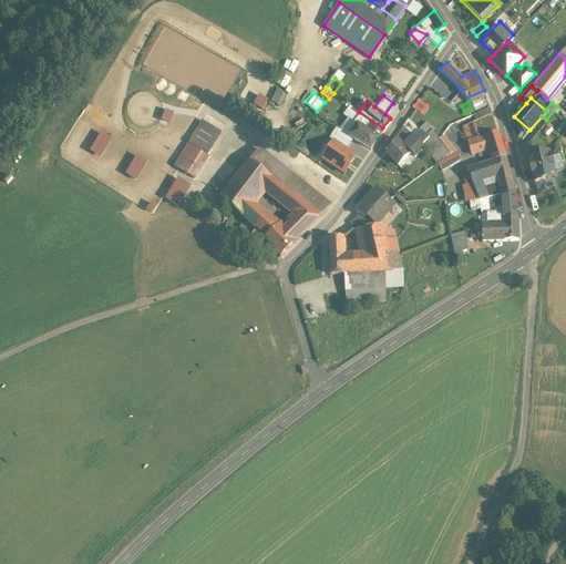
[(354,108),(347,116),(353,120),(359,112),(359,111),(354,108)]
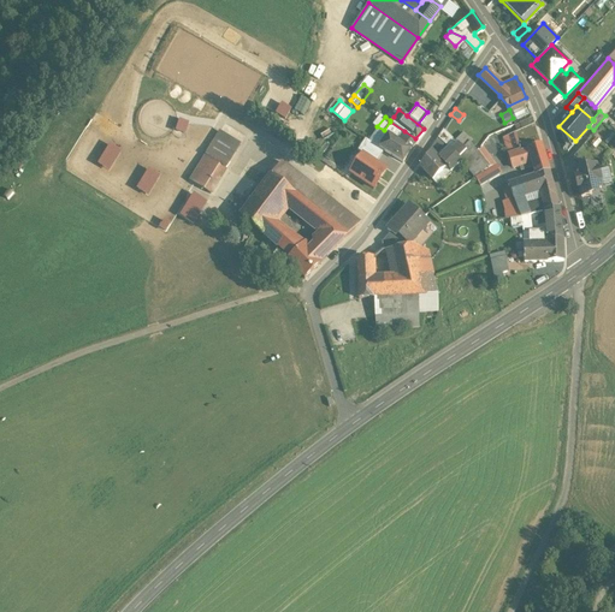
[(175,129),(184,131),(188,122),(178,118),(175,129)]
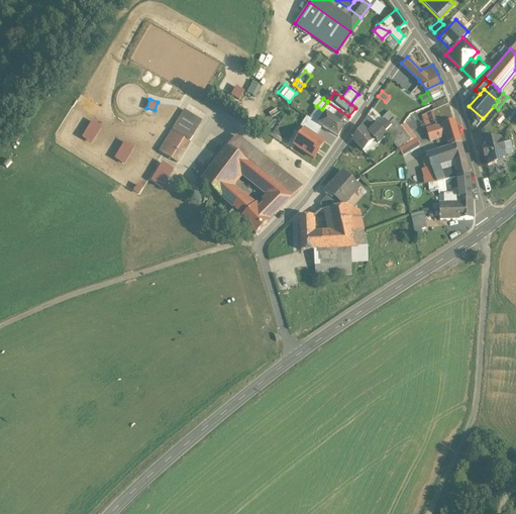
[(339,110),(327,102),(322,109),(324,111),(334,117),(339,110)]
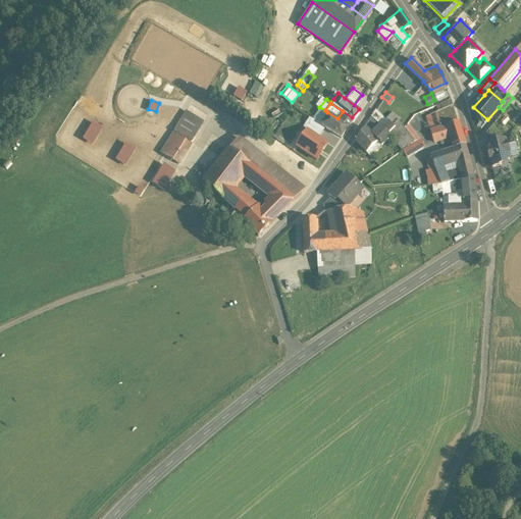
[(430,128),(457,121),(452,103),(426,114),(430,128)]
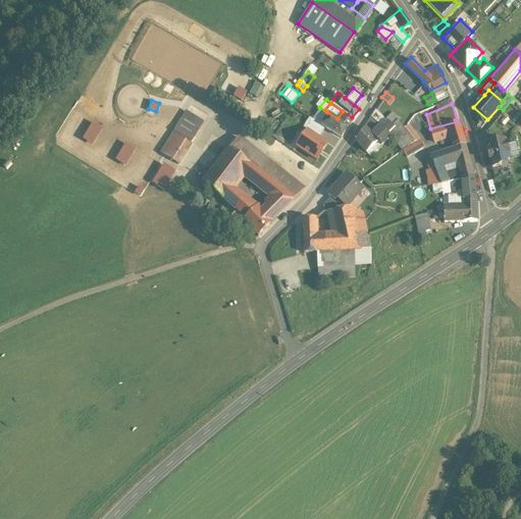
[(383,116),(374,107),(370,114),(378,121),(383,116)]
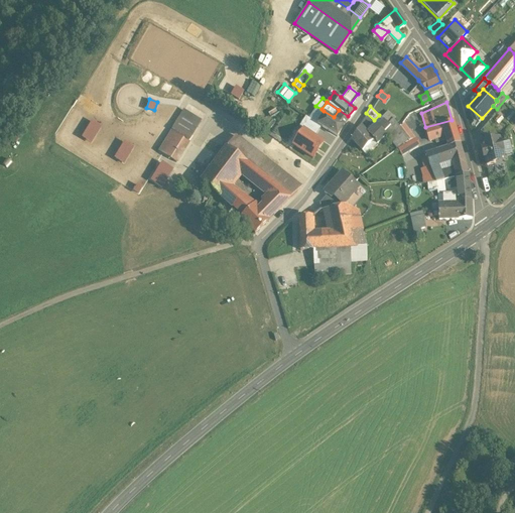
[(200,120),(182,109),(171,128),(182,136),(187,139),(191,134),(200,120)]
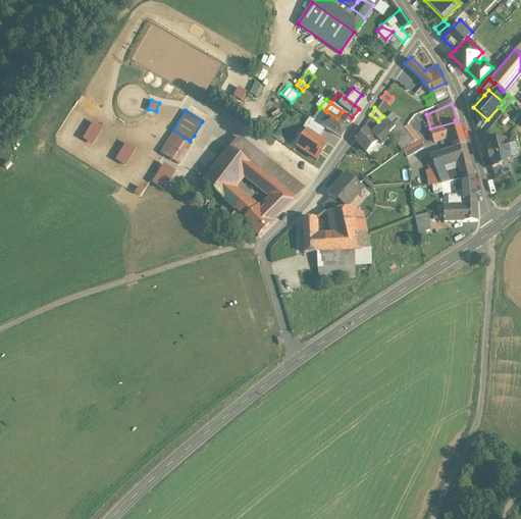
[(343,111),(337,118),(327,112),(320,123),(324,125),(340,136),(347,124),(352,117),(343,111)]
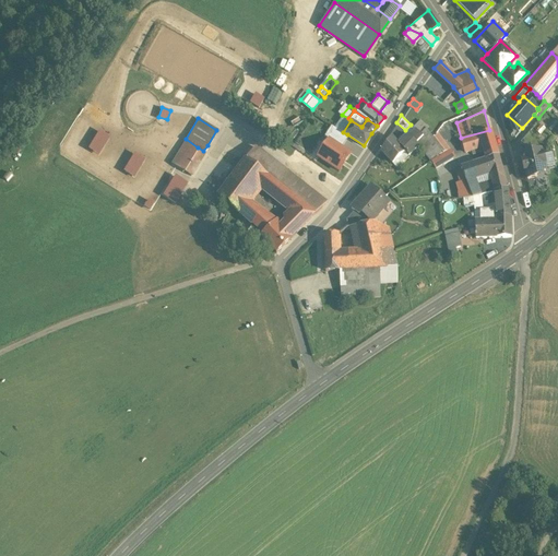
[(425,126),(418,119),(412,126),(415,129),(419,132),(425,127),(425,126)]
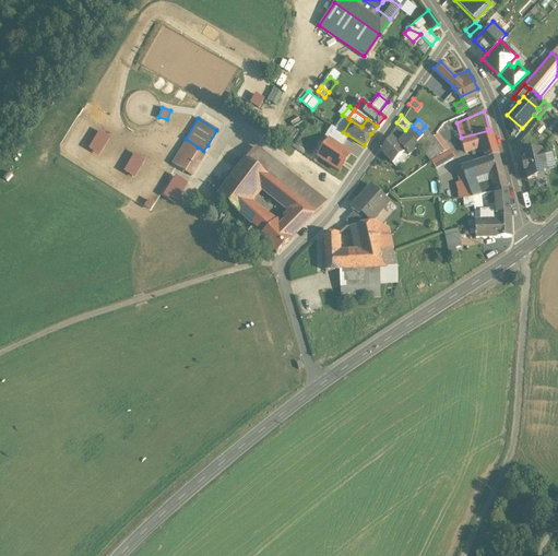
[(396,122),(389,133),(390,134),(394,139),(404,130),(405,130),(396,122)]
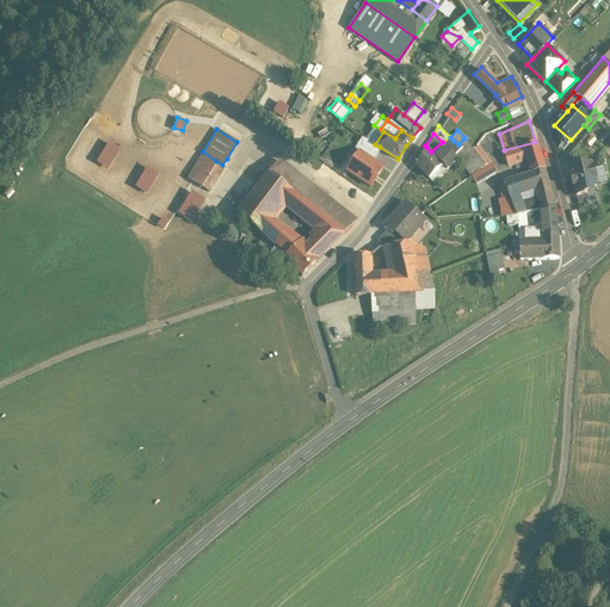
[(371,160),(380,147),(375,144),(362,136),(353,148),(358,152),(371,160)]
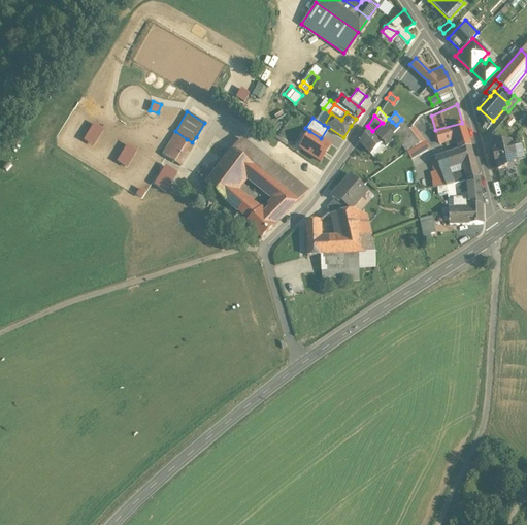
[(389,119),(388,118),(383,123),(382,123),(384,126),(386,128),(392,122),(389,119)]
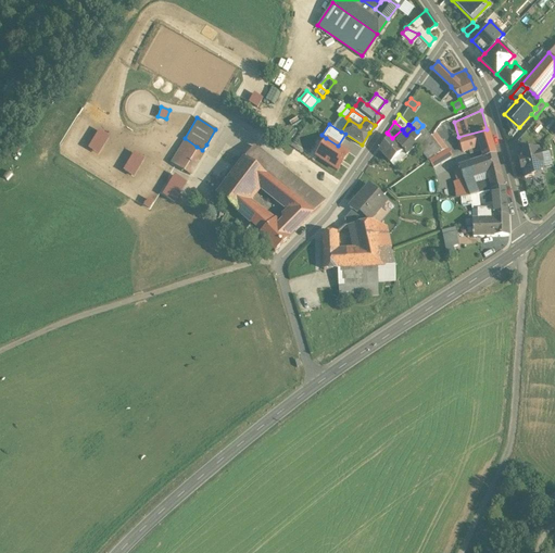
[(436,142),(423,126),(417,132),(419,134),(430,147),(434,143),(436,142)]
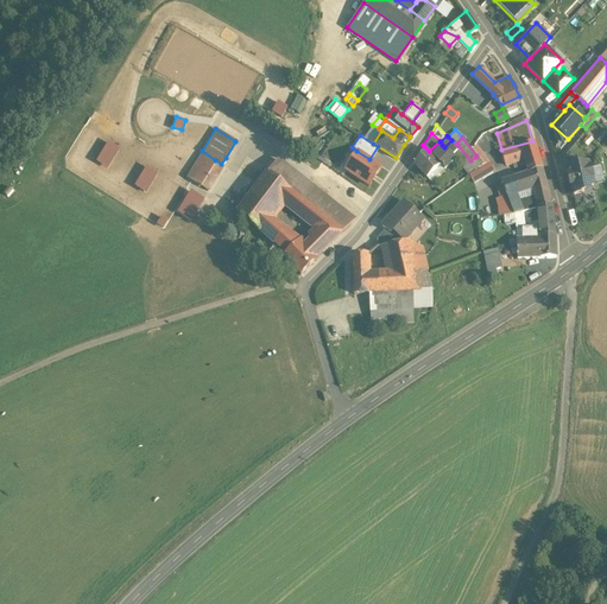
[(451,140),(444,147),(451,154),(459,146),(456,144),(451,140)]
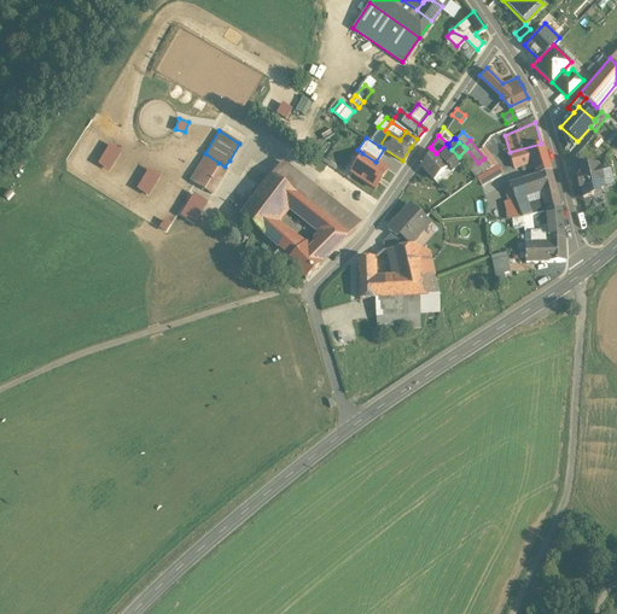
[(447,144),(436,153),(440,157),(449,147),(447,144)]
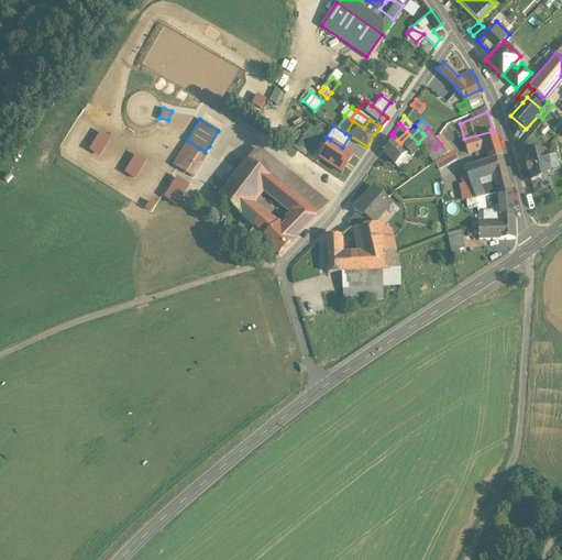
[(493,131),(464,139),(466,146),(467,151),(480,147),(484,145),(487,155),(488,158),(500,154),(493,131)]
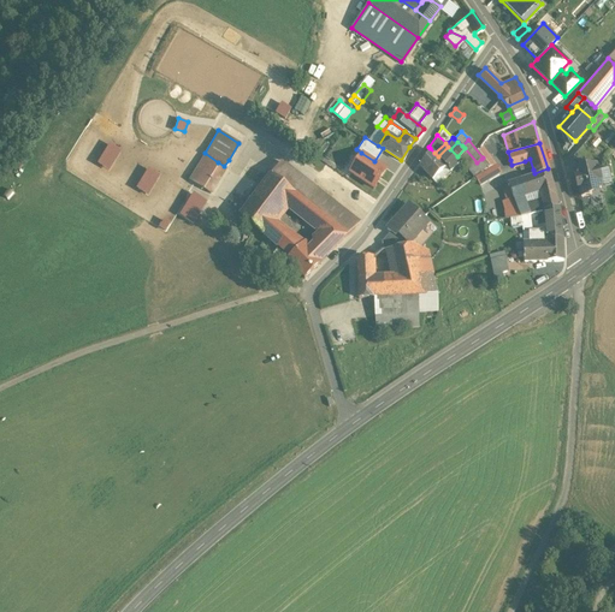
[(598,159),(581,143),(572,154),(581,162),(583,160),(590,164),(595,162),(598,159)]
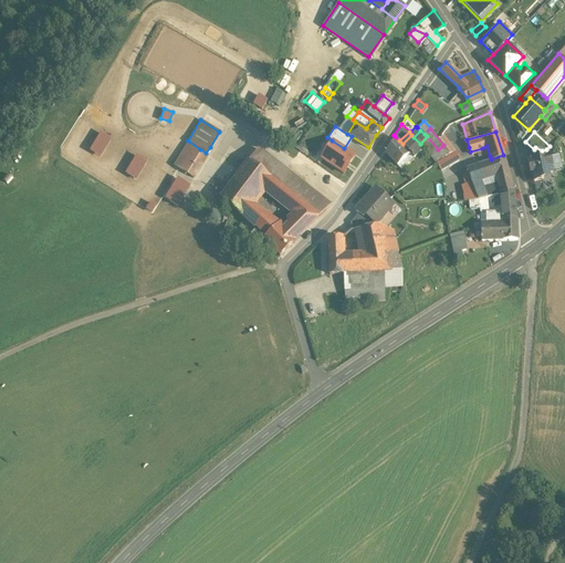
[(411,135),(403,144),(414,157),(414,158),(424,148),(420,144),(414,137),(411,135)]
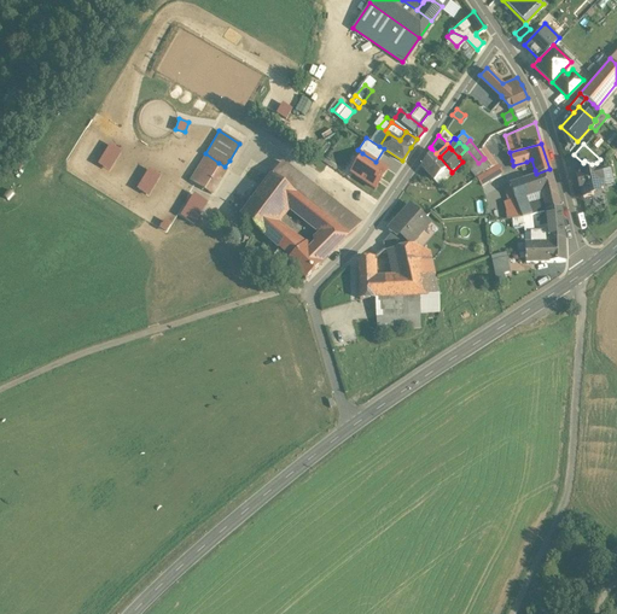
[(436,153),(431,148),(420,164),(438,185),(452,171),(440,157),(436,153)]
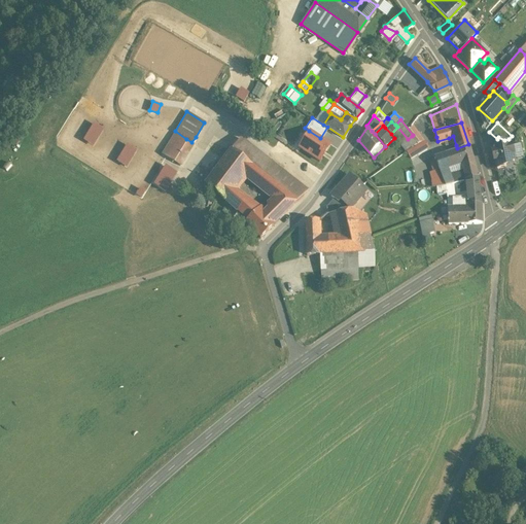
[(391,134),(394,138),(406,149),(412,144),(408,139),(397,127),(391,134)]
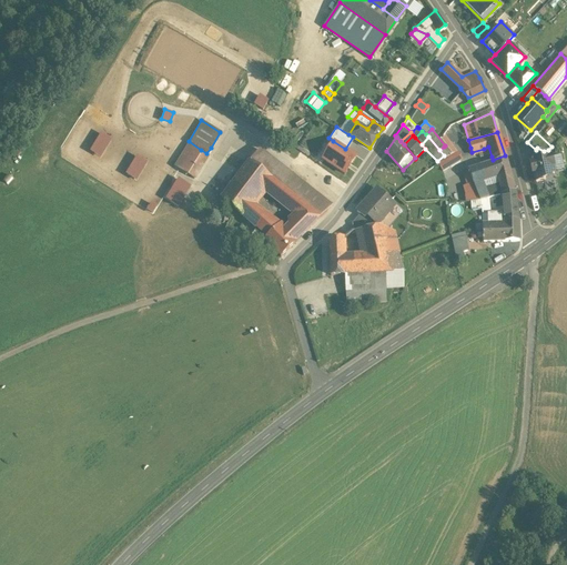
[(189,141),(188,141),(173,164),(193,177),(202,162),(196,158),(201,150),(189,141)]
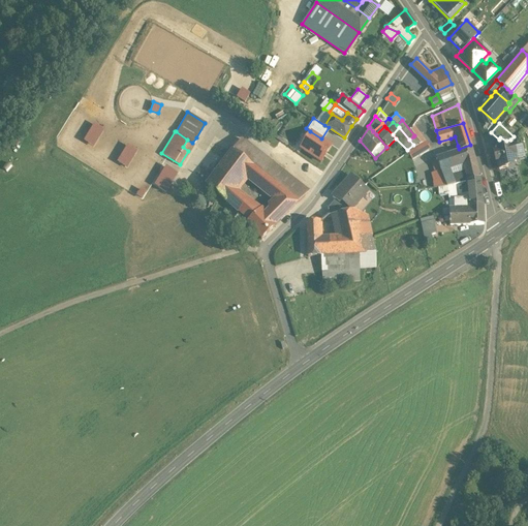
[(321,138),(310,131),(300,147),(320,159),(331,144),(321,138)]
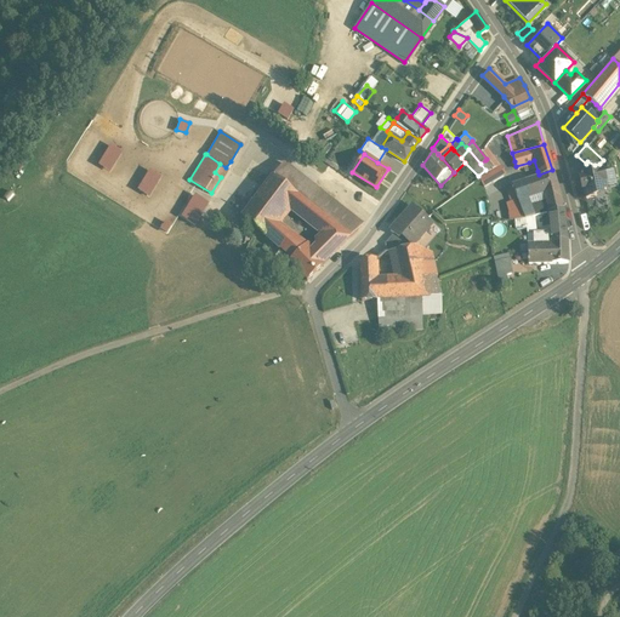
[(595,165),(587,161),(586,164),(582,169),(578,170),(580,177),(579,177),(581,187),(582,187),(585,196),(595,194),(595,189),(604,187),(604,184),(603,180),(604,178),(602,170),(602,169),(601,170),(599,164),(595,165)]
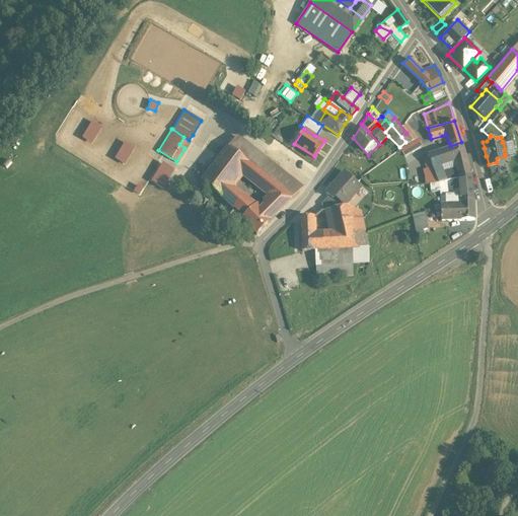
[(511,140),(503,142),(505,149),(504,150),(505,154),(514,152),(511,140)]
